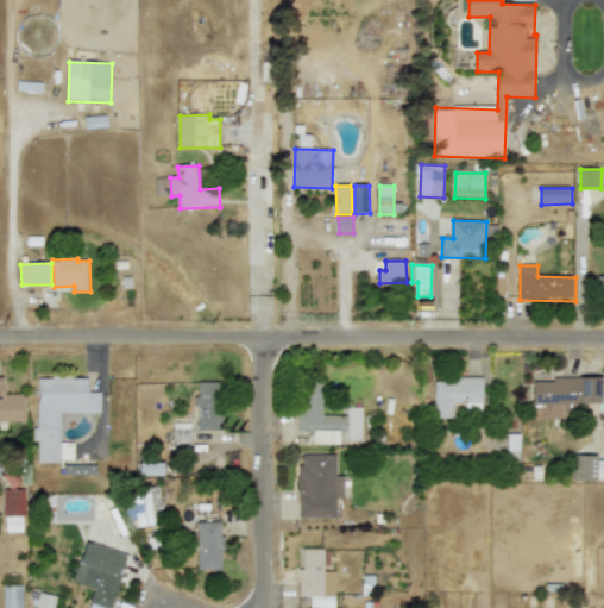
[(62,463),(62,413),(102,414),(102,393),(89,393),(89,378),(38,377),(38,444),(39,444),(39,463),(62,463)]
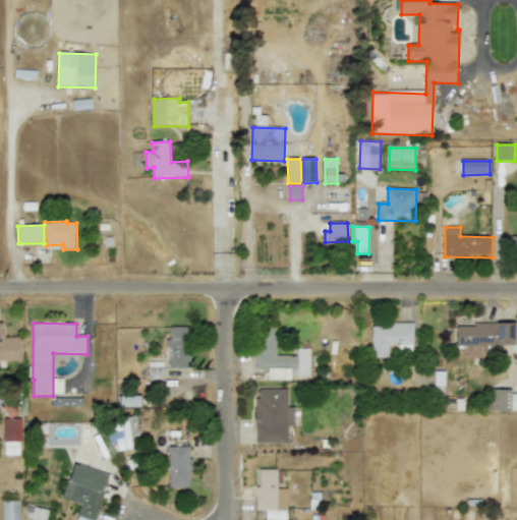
[(0,324),(0,361),(22,361),(22,338),(4,338),(4,324),(0,324)]
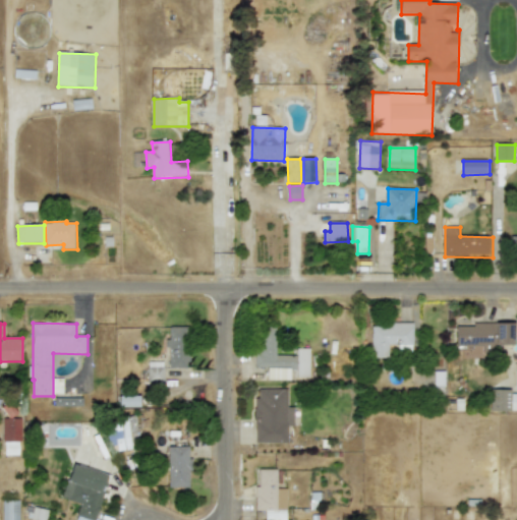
[(458,347),(516,346),(515,324),(457,326),(458,347)]
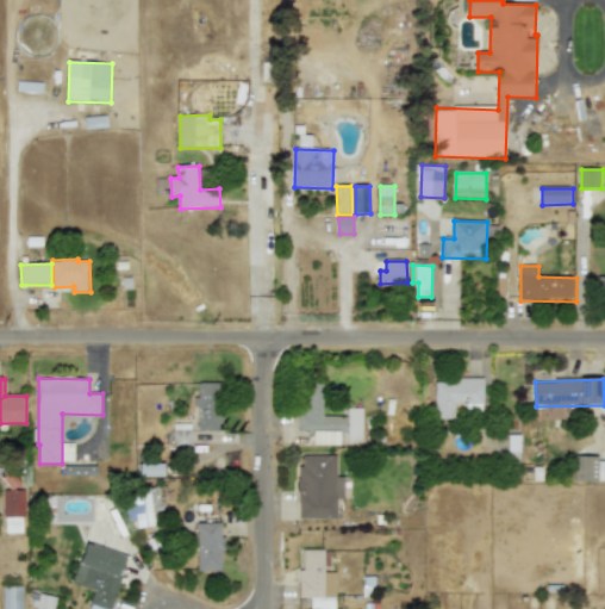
[(437,380),(437,420),(457,420),(457,404),(469,405),(469,411),(485,411),(486,381),(437,380)]
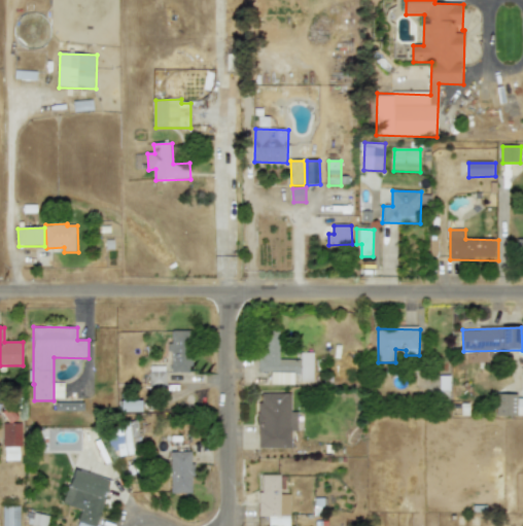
[(173,371),(192,371),(192,331),(173,331),(174,344),(172,344),(173,371)]
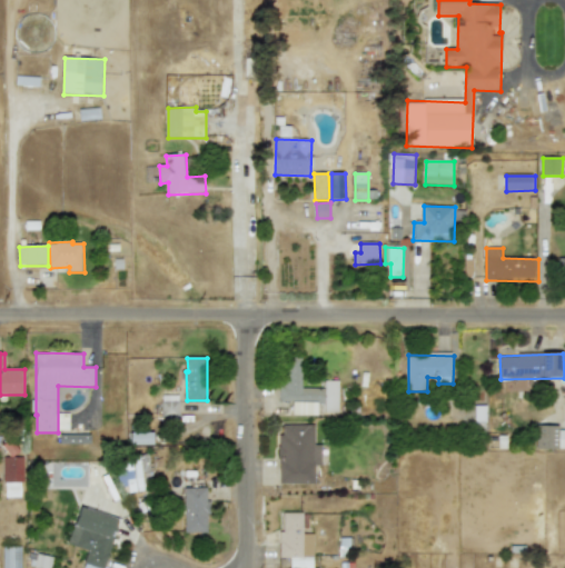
[(304,389),(304,360),(283,360),(284,402),(294,402),(294,416),(321,416),(321,414),(340,414),(340,381),(326,381),(326,389),(304,389)]
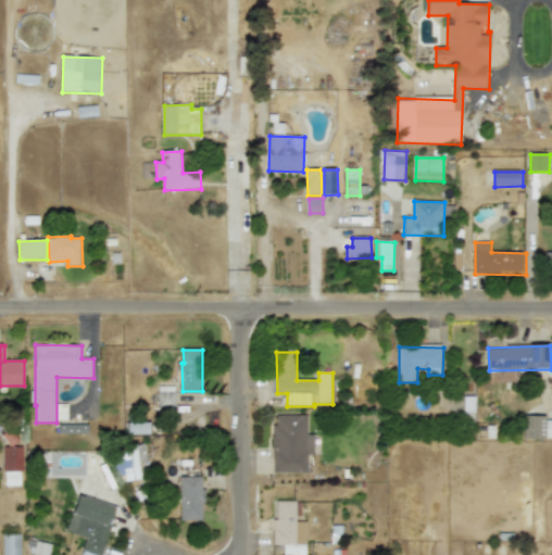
[(160,408),(177,408),(177,387),(160,387),(160,408)]
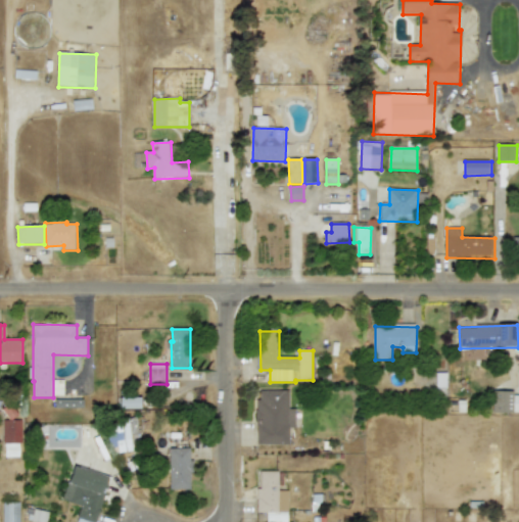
[(258,444),(290,445),(291,428),(297,429),(297,410),(291,410),(291,391),(260,390),(258,444)]
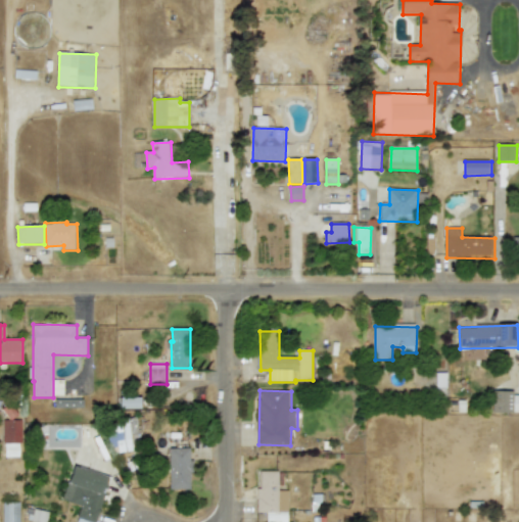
[(518,395),(515,395),(515,392),(493,391),(493,413),(518,413),(518,395)]
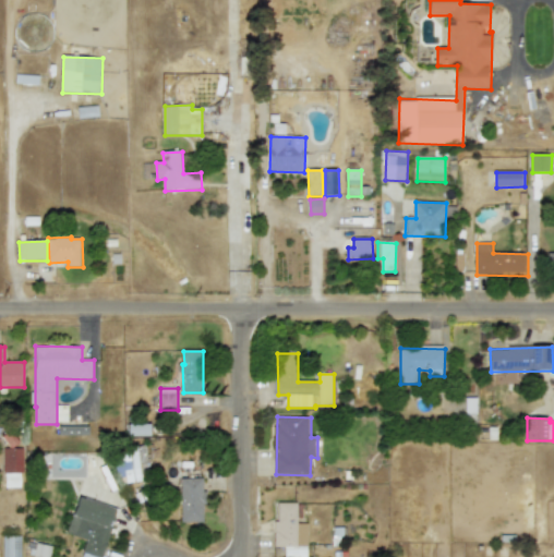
[(152,437),(153,425),(130,424),(130,436),(152,437)]
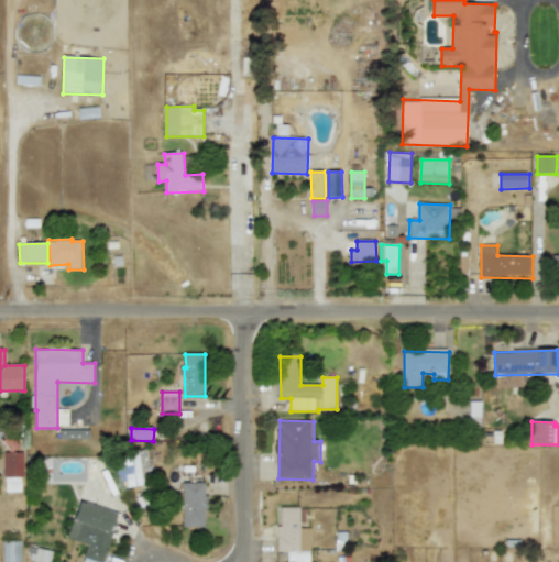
[(91,431),(61,430),(61,440),(90,440),(91,431)]
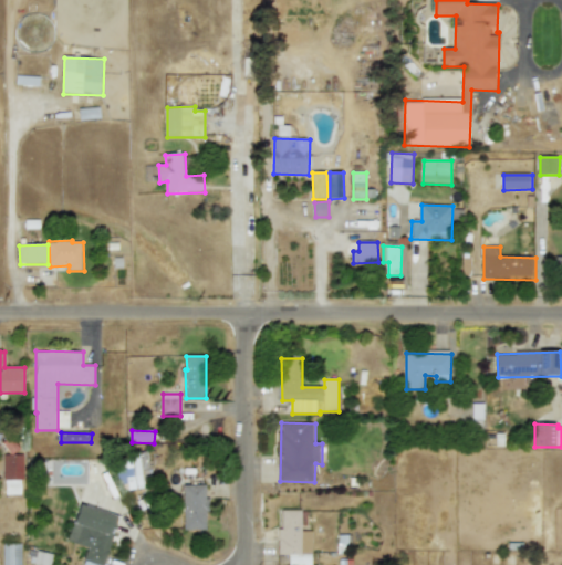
[(25,495),(24,454),(19,454),(19,440),(2,441),(2,456),(6,456),(7,495),(25,495)]
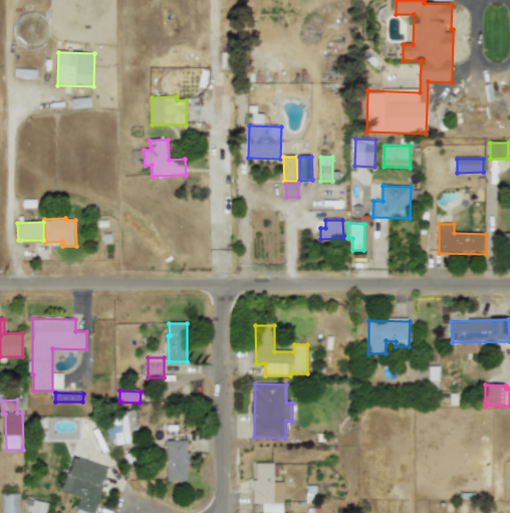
[(107,415),(110,446),(140,444),(137,413),(107,415)]
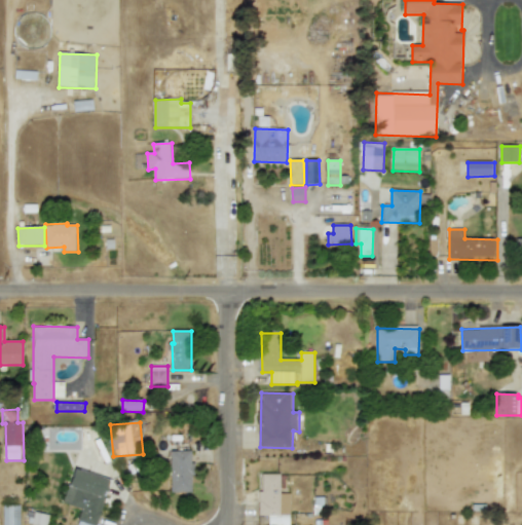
[(172,451),(173,493),(193,492),(192,451),(172,451)]
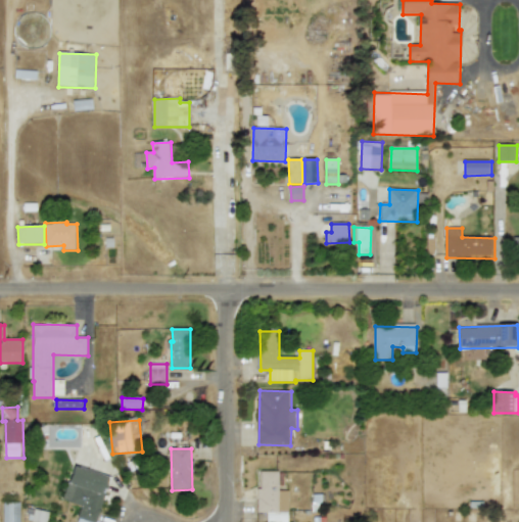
[(97,521),(111,479),(75,467),(63,501),(83,507),(79,519),(88,521),(97,521)]
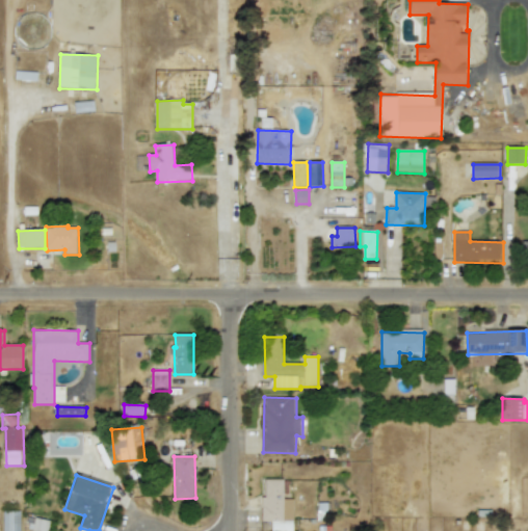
[(285,480),(264,480),(264,523),(273,523),(273,530),(294,530),(294,500),(285,500),(285,480)]
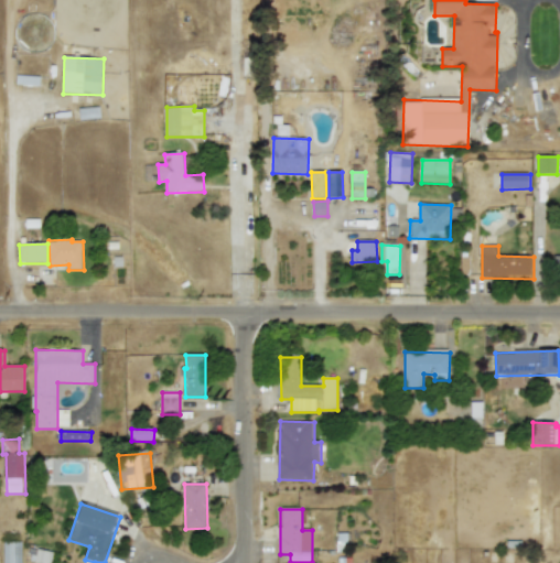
[(23,562),(23,543),(6,542),(6,562),(23,562)]
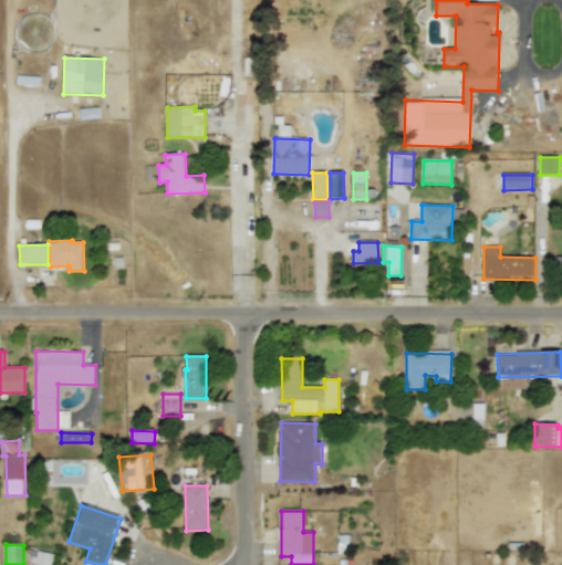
[(51,564),(54,557),(35,552),(32,563),(38,564),(51,564)]
